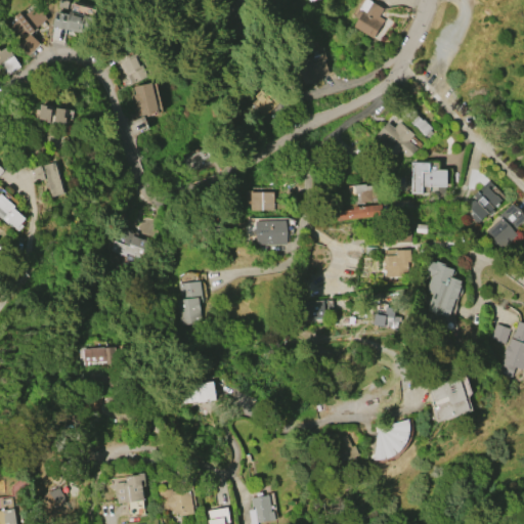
[(354,15),(363,0),(368,0),(383,8),(378,16),(384,19),(372,39),(353,27),(358,18),(354,15)]
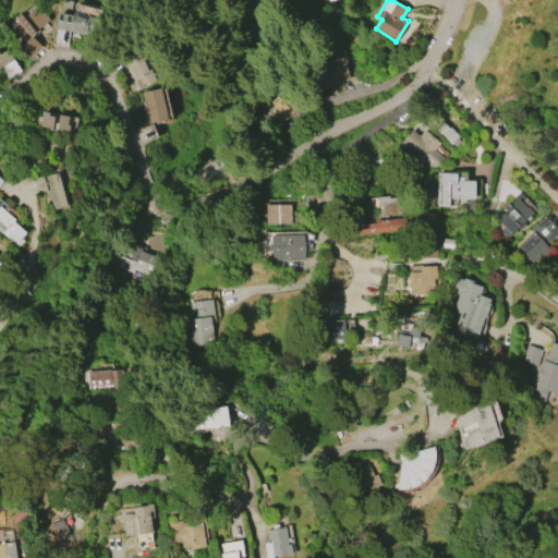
[(75,1),(102,8),(95,37),(58,28),(62,12),(72,14),(75,1)]
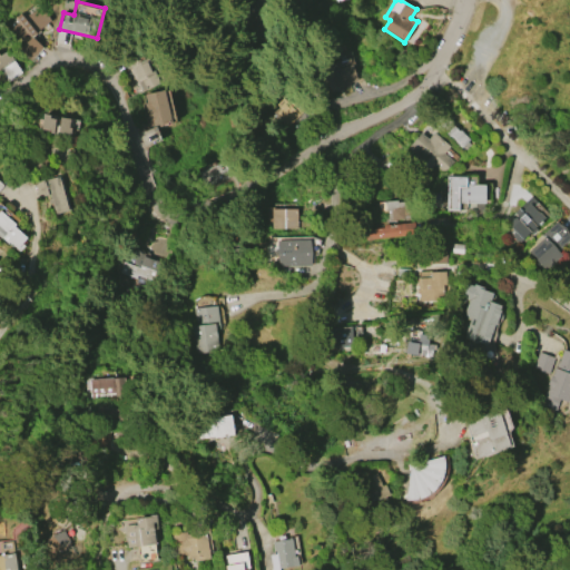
[(27,16),(41,5),(53,19),(20,46),(8,30),(17,23),(13,19),(23,11),(27,16)]
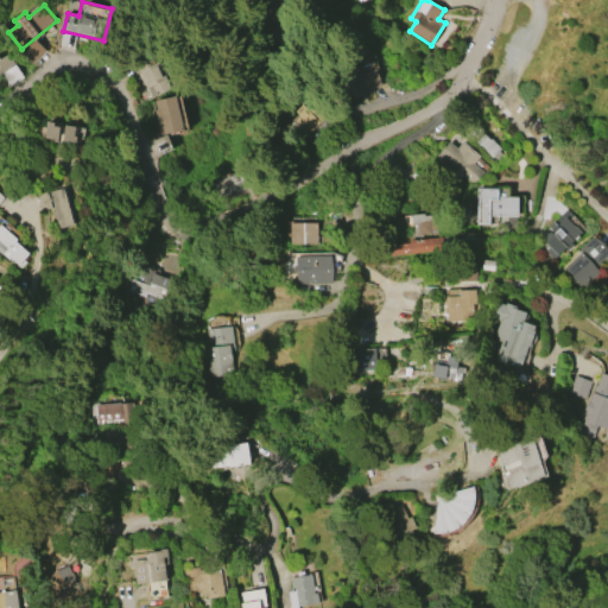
[(33,39),(45,51),(32,63),(21,50),(33,39)]
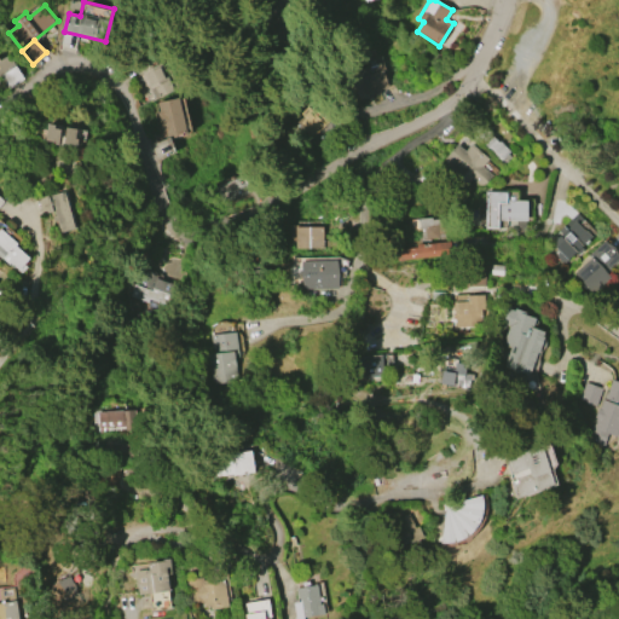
[(155,99),(134,59),(151,51),(158,64),(162,63),(175,90),(155,99)]
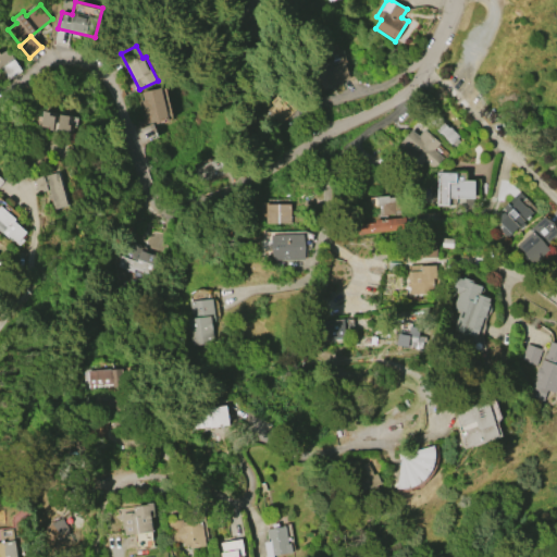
[(0,53),(8,49),(21,71),(0,83),(0,53)]
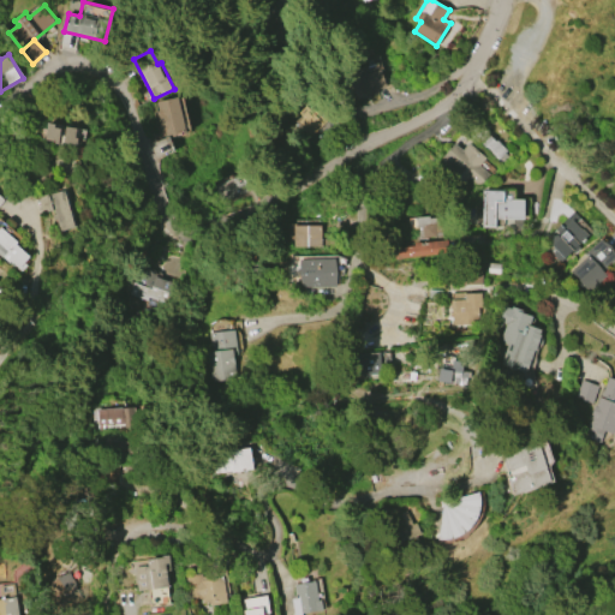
[(338,108),(308,137),(293,121),(299,115),(297,113),(304,105),(308,108),(323,93),(338,108)]
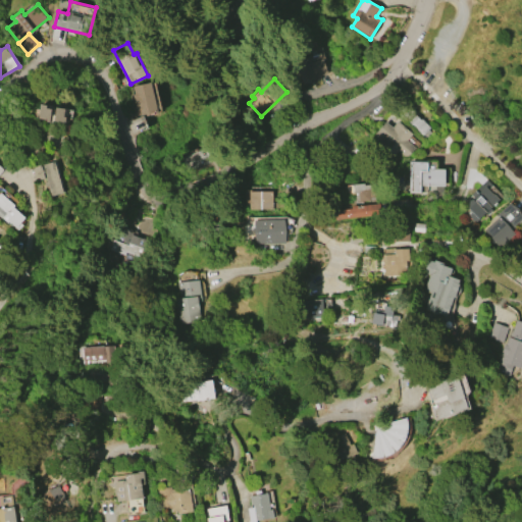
[(150,82),(158,114),(142,118),(141,114),(136,110),(132,96),(134,95),(132,87),(150,82)]
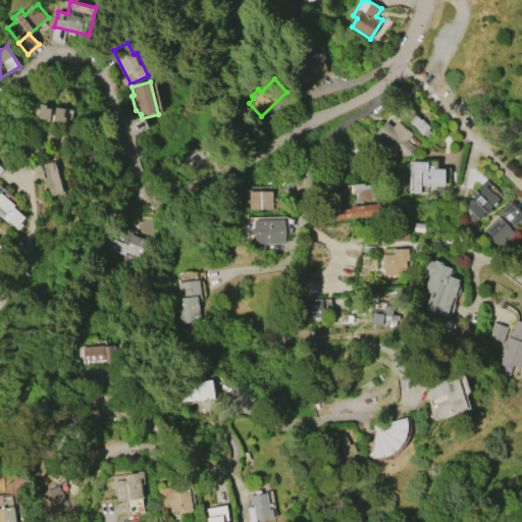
[(65,123),(39,118),(41,103),(47,104),(47,108),(56,110),(56,107),(65,108),(63,116),(66,117),(65,123)]
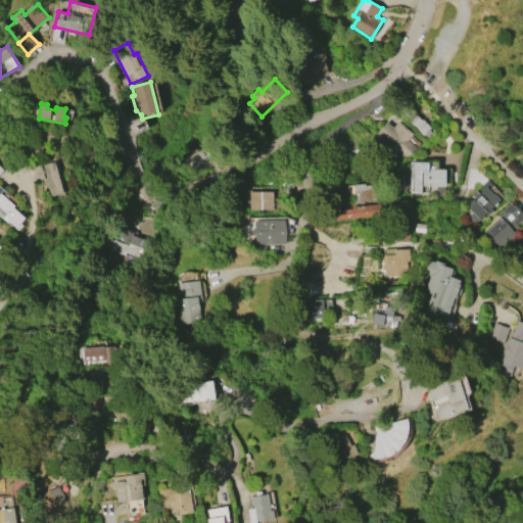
[(422,119),(430,128),(428,130),(432,134),(425,140),(408,121),(415,114),(421,121),(422,119)]
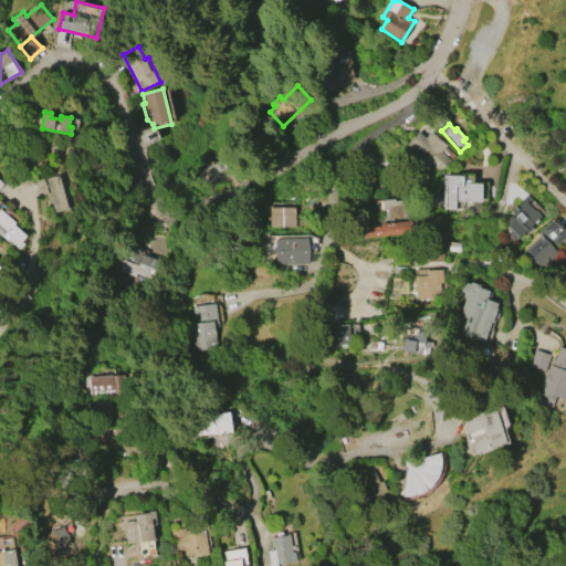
[(439,171),(430,165),(421,175),(406,163),(413,154),(406,146),(417,132),(425,138),(430,132),(447,146),(440,153),(449,160),(439,171)]
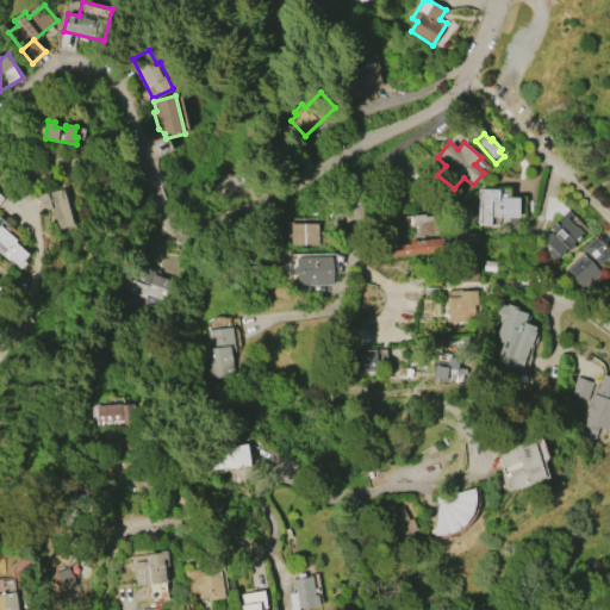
[(209,178),(229,169),(231,173),(244,167),(250,181),(216,194),(209,178)]
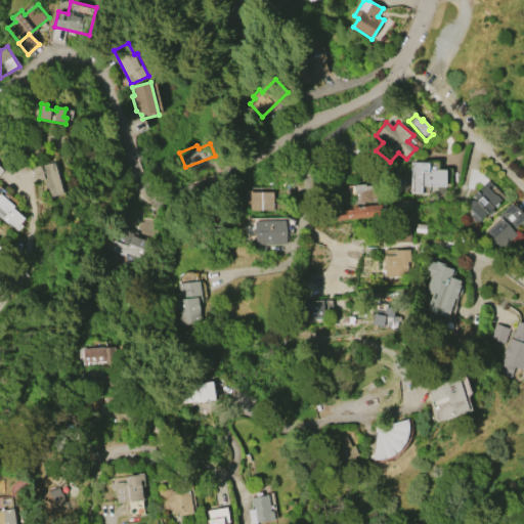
[(64,192),(51,198),(47,186),(46,187),(44,183),(46,182),(45,179),(36,182),(32,168),(54,161),(64,192)]
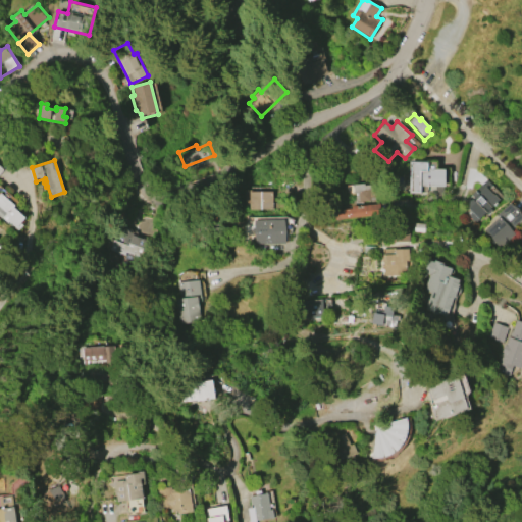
[(446,170),(445,187),(421,186),(421,194),(409,194),(409,160),(438,161),(438,169),(446,170)]
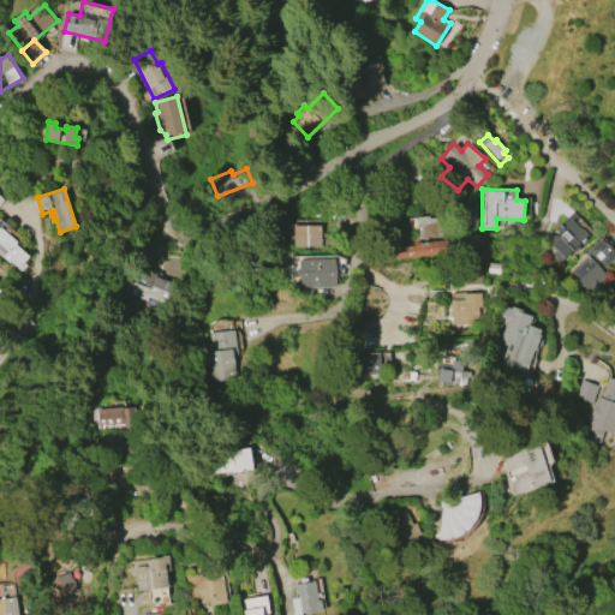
[(573,210),(593,232),(578,246),(580,248),(573,255),(571,251),(559,262),(551,255),(553,254),(550,250),(554,246),(551,244),(553,236),(556,232),(555,230),(573,210)]
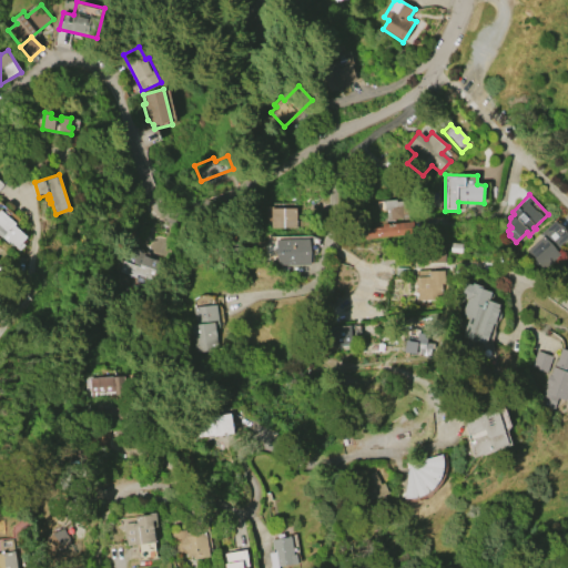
[(406,200),(408,220),(382,221),(382,213),(384,212),(383,201),(395,200),(395,201),(406,200)]
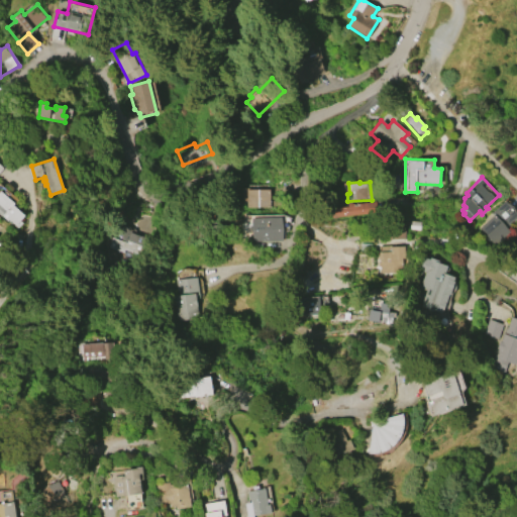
[(270,189),(270,207),(246,208),(245,190),(270,189)]
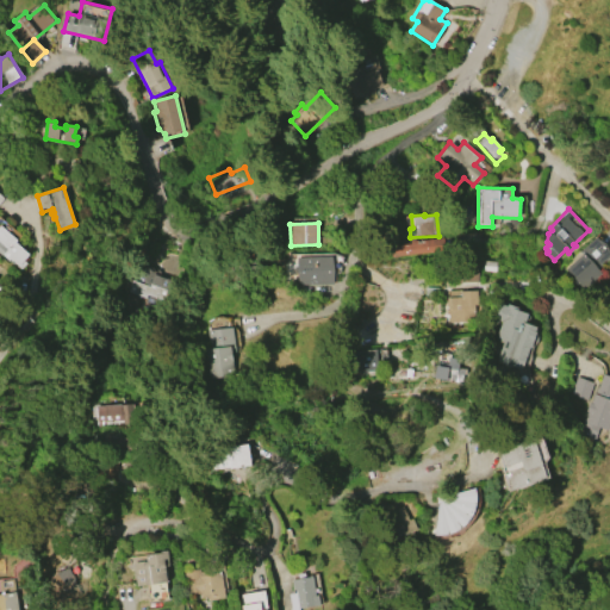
[(29,254),(17,267),(10,260),(8,261),(1,255),(1,256),(0,255),(0,225),(17,241),(14,242),(29,254)]
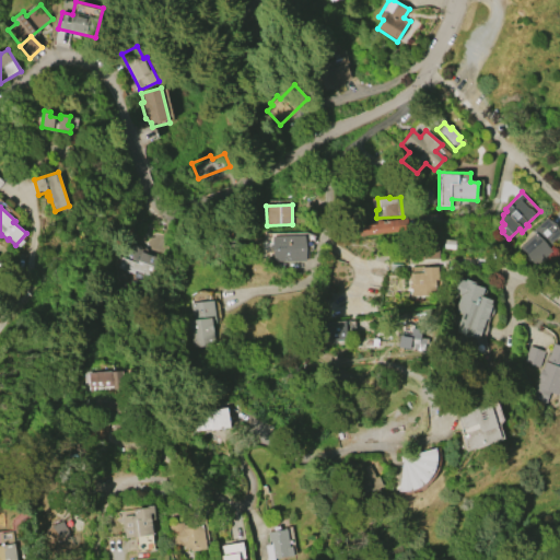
[(532,231),(547,217),(556,223),(559,231),(559,233),(548,245),(552,251),(536,266),(518,246),(534,233),(532,231)]
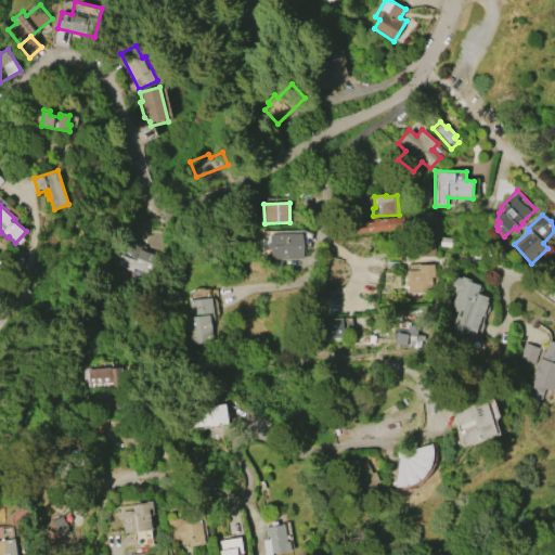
[(403,228),(356,233),(355,224),(373,221),(373,219),(401,216),(403,228)]
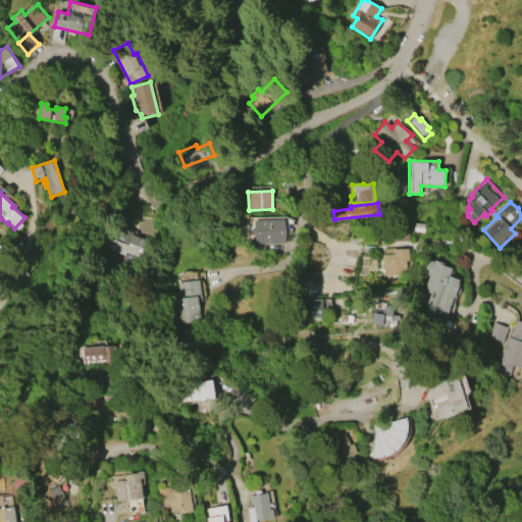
[(254,219),(283,218),(284,244),(254,244),(254,219)]
